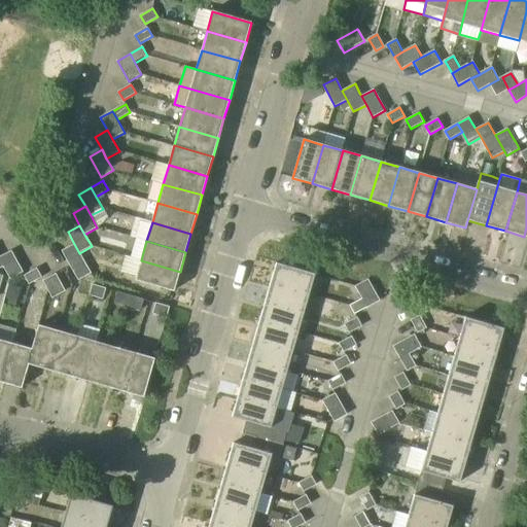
[(91,274),(79,253),(74,244),(62,251),(78,281),(91,274)]
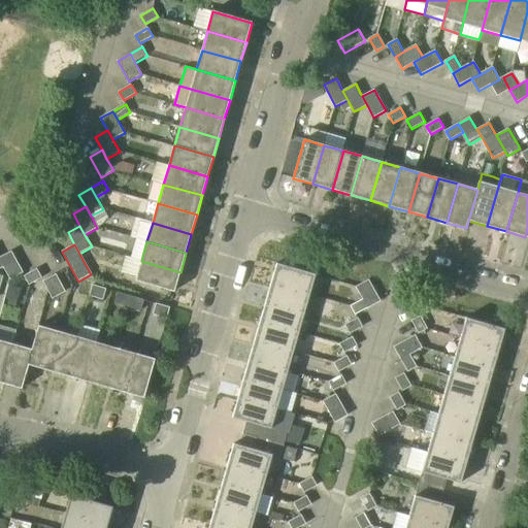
[(22,273),(18,264),(11,252),(0,258),(0,261),(3,267),(5,271),(9,279),(22,273)]
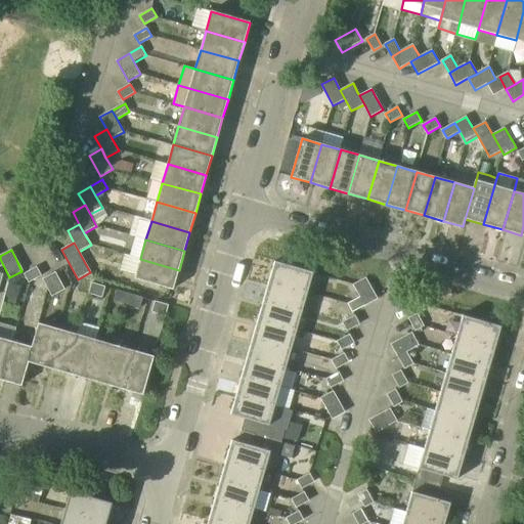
[(173,290),(179,270),(140,259),(135,278),(173,290)]
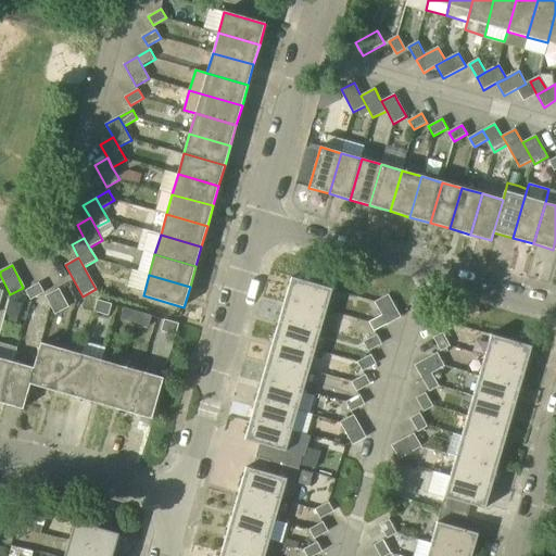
[(286,299),(326,310),(332,289),(292,277),(286,299)]
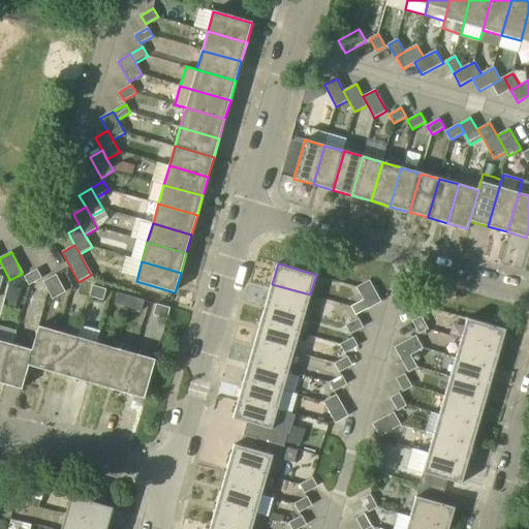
[(29,286),(42,279),(37,271),(25,277),(29,286)]
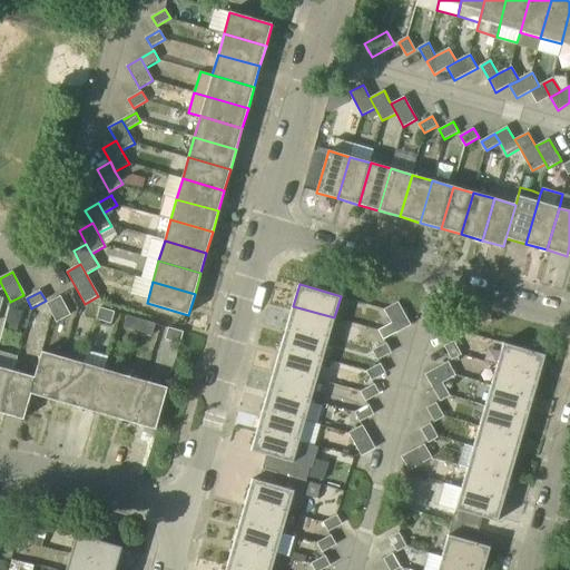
[(51,312),(65,305),(60,296),(47,303),(51,312)]
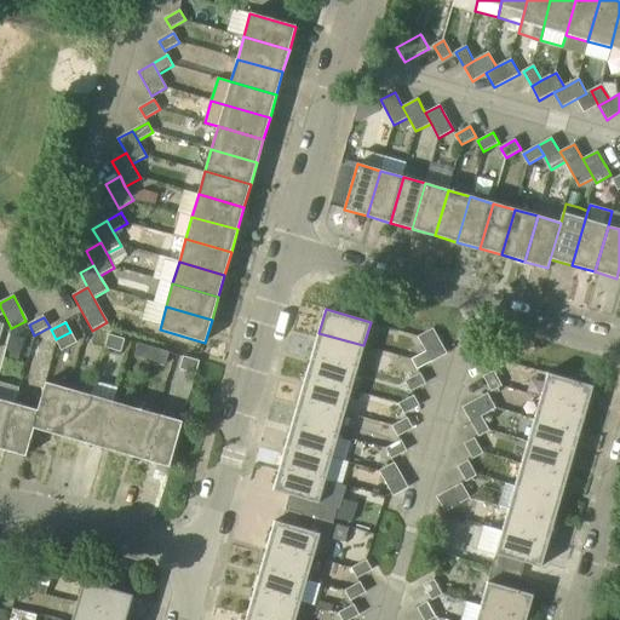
[(447,354),(442,345),(434,328),(419,337),(426,351),(432,361),(447,354)]
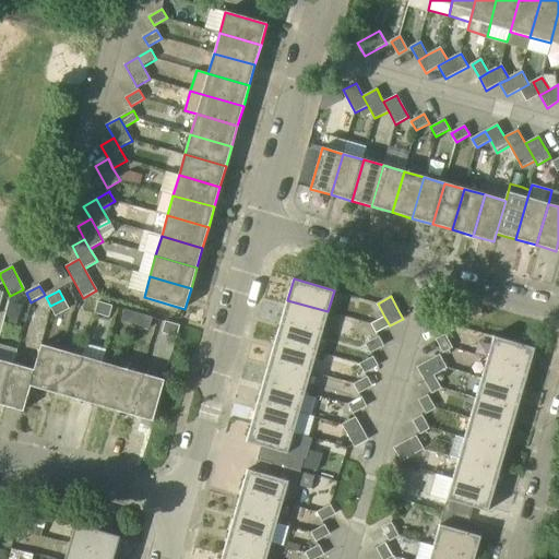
[(63,299),(50,306),(56,316),(69,308),(64,299),(63,299)]
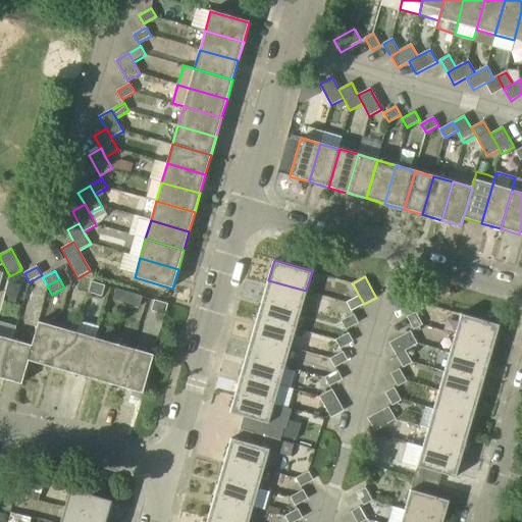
[(301,310),(306,291),(268,280),(263,299),(301,310)]
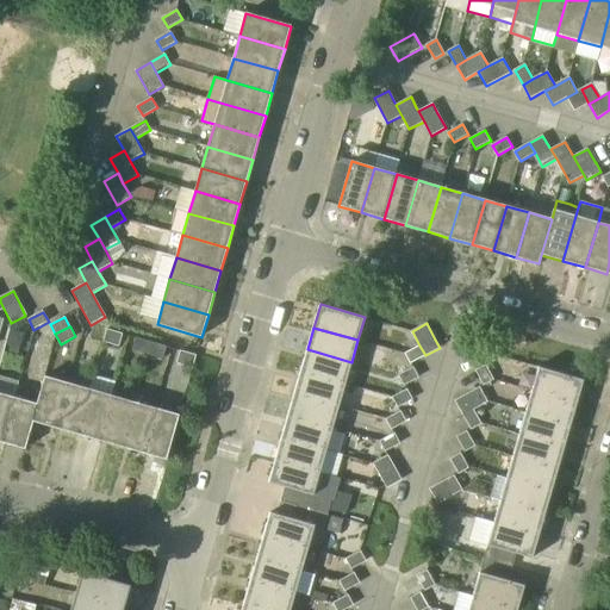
[(120,335),(105,330),(101,342),(117,347),(120,335)]
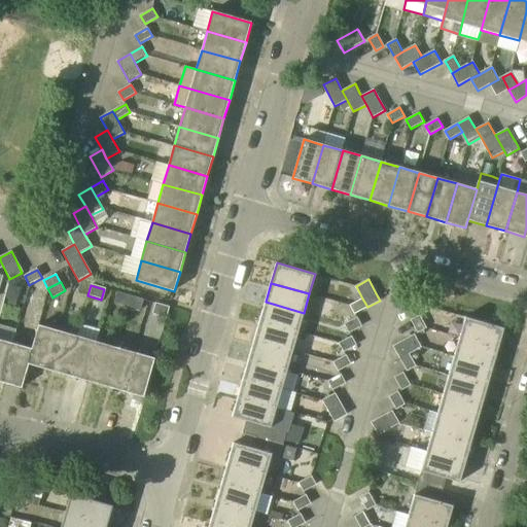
[(128,307),(131,296),(115,292),(112,303),(128,307)]
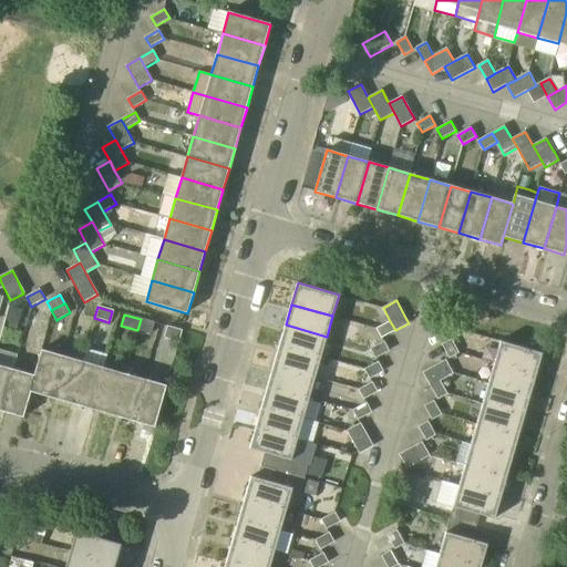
[(142,364),(150,333),(153,323),(141,319),(137,330),(130,361),(142,364)]
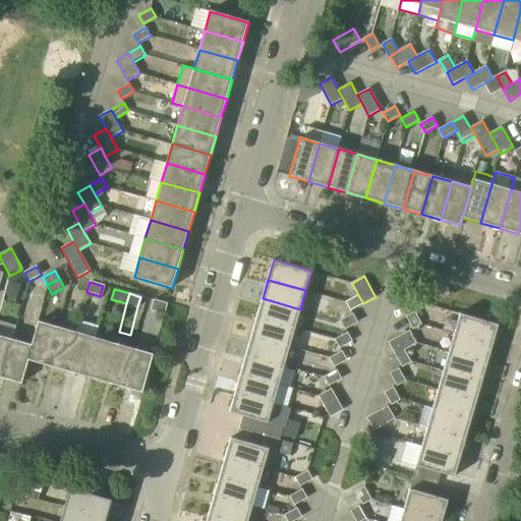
[(427,305),(426,304),(420,293),(412,298),(418,310),(427,305)]
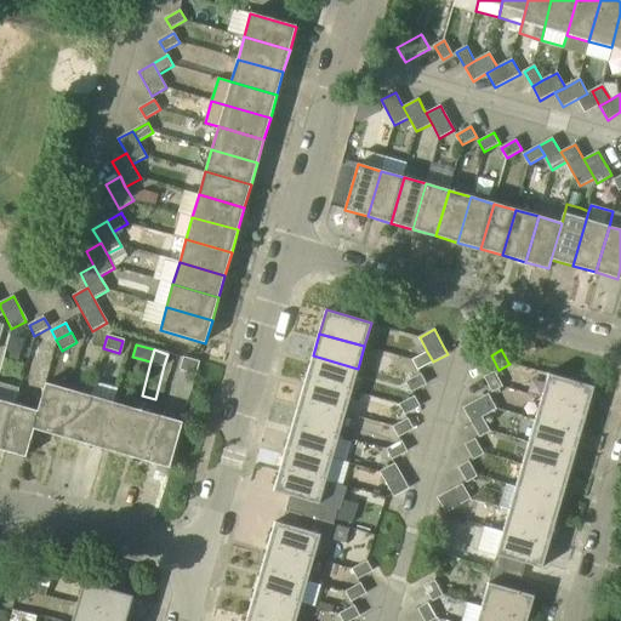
[(419,370),(433,362),(427,352),(414,359),(419,370)]
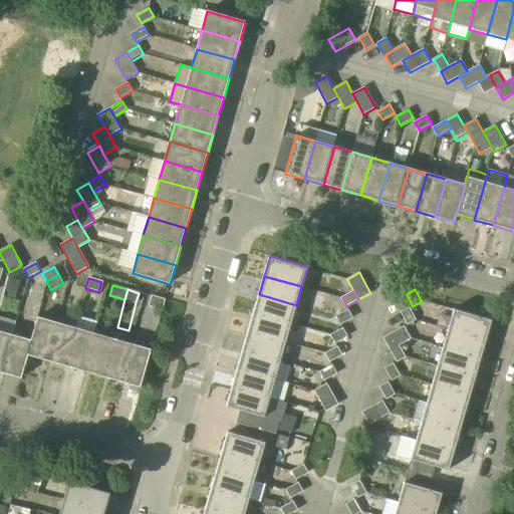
[(291,323),(296,305),(259,294),(253,313),(291,323)]
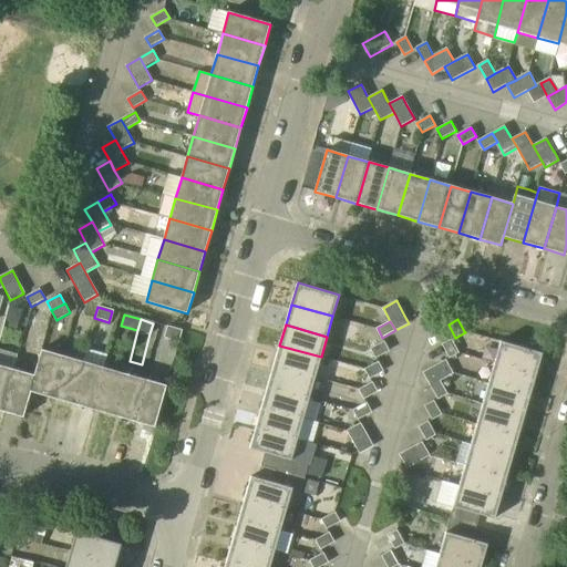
[(179,342),(183,330),(168,327),(165,338),(179,342)]
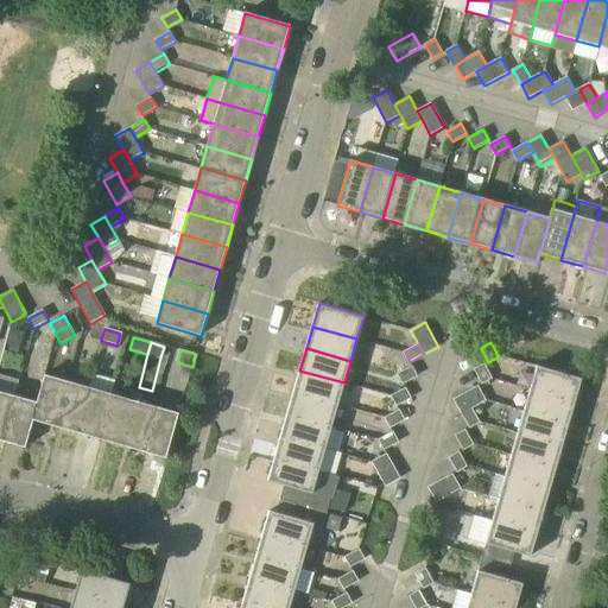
[(475,369),(482,384),(492,378),(485,365),(475,369)]
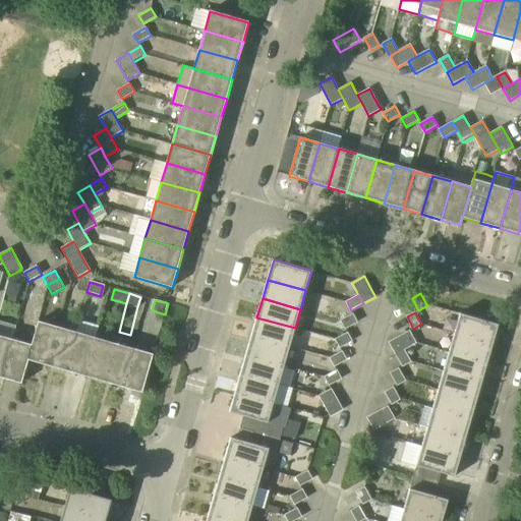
[(341,321),(346,329),(358,322),(353,313),(341,321)]
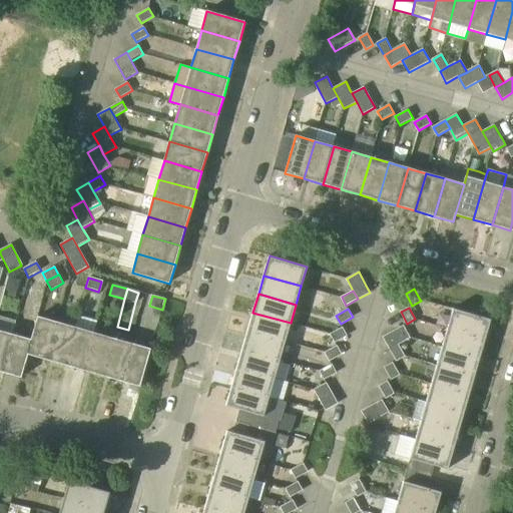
[(485,339),(490,320),(453,309),(447,329),(485,339)]
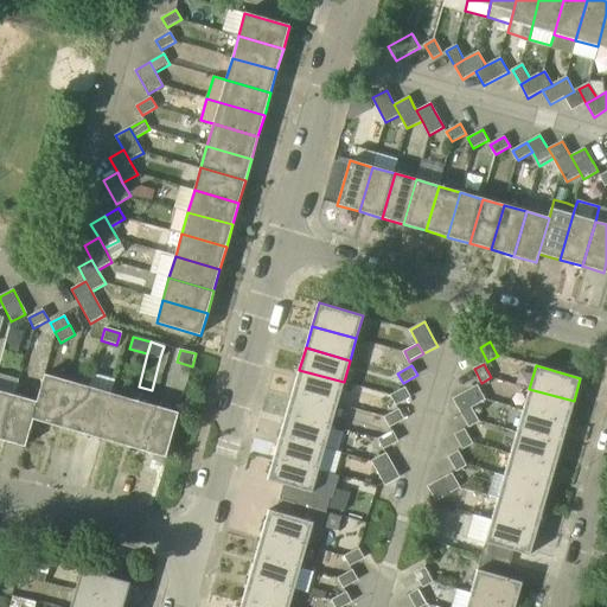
[(338,404),(344,382),(299,370),(293,391),(338,404)]
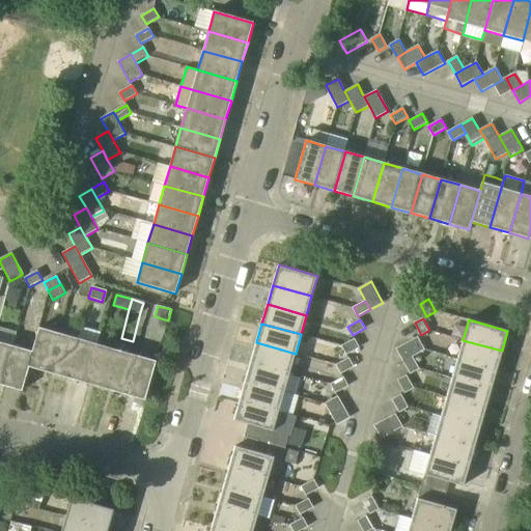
[(32,352),(27,366),(29,367),(48,372),(58,333),(39,328),(32,352)]
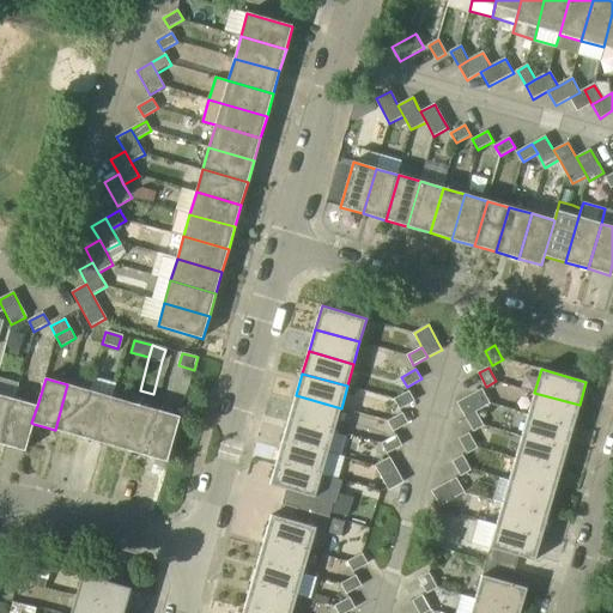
[(77,436),(90,392),(67,384),(55,430),(77,436)]
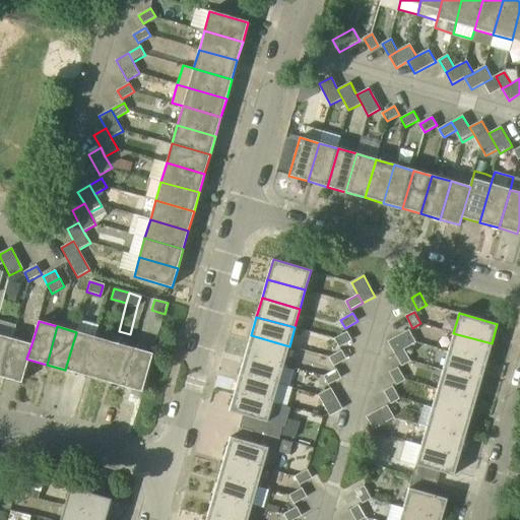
[(395,353),(403,349),(415,342),(408,330),(388,341),(395,353)]
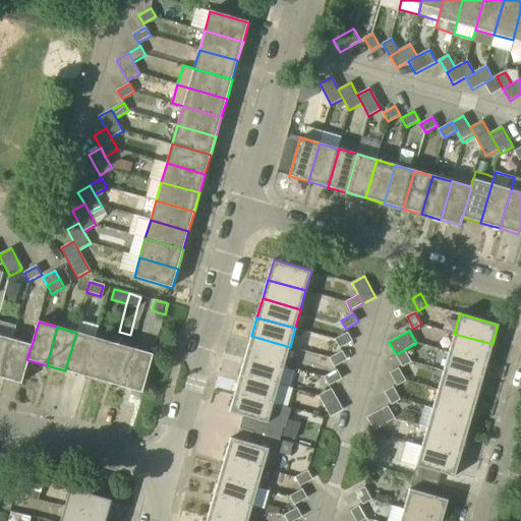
[(84,377),(96,338),(76,333),(65,370),(84,377)]
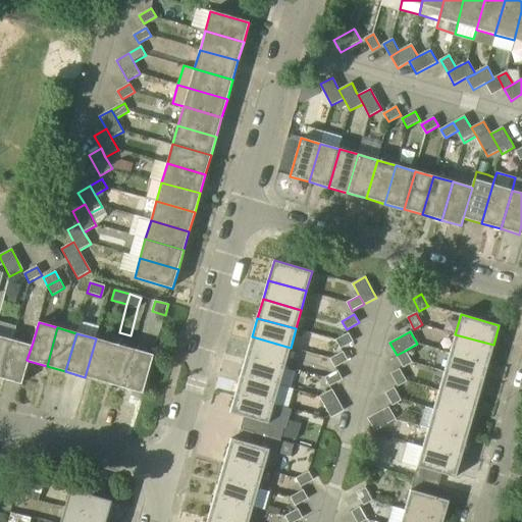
[(336,340),(341,349),(353,342),(349,333),(336,340)]
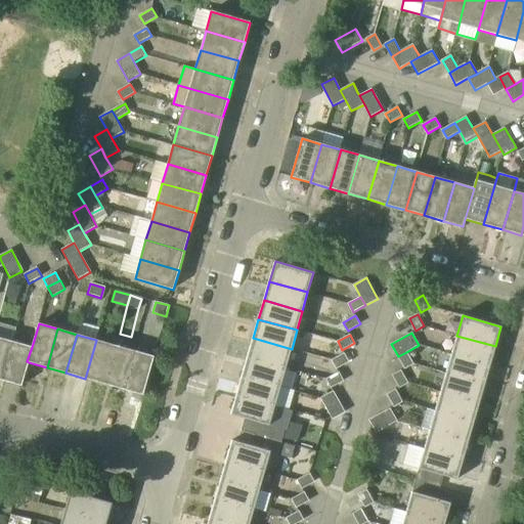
[(139,336),(136,347),(157,351),(159,340),(139,336)]
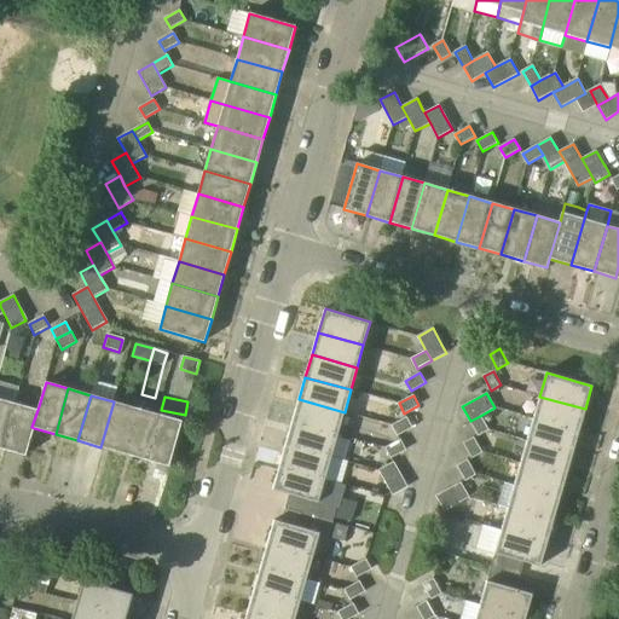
[(579,432),(585,409),(539,397),(533,418),(579,432)]
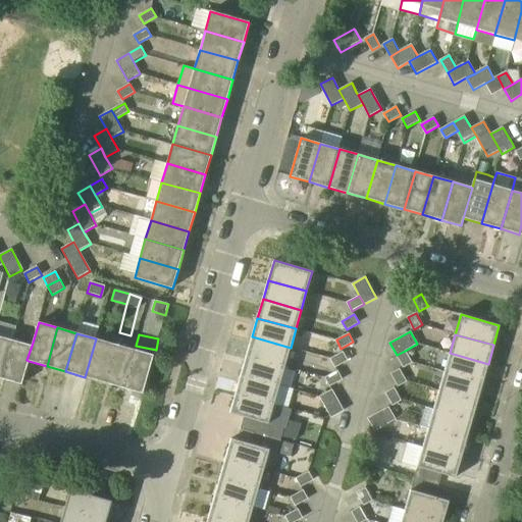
[(0,377),(2,378),(13,341),(0,336),(0,377)]
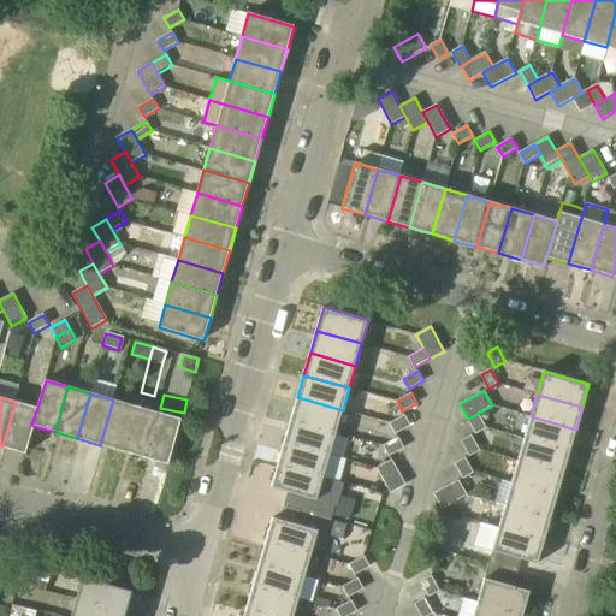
[(336,432),(343,410),(297,397),(291,420),(336,432)]
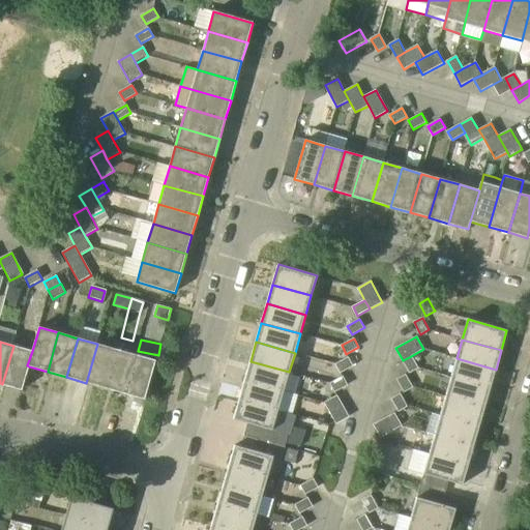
[(105,388),(116,349),(97,344),(86,383),(105,388)]
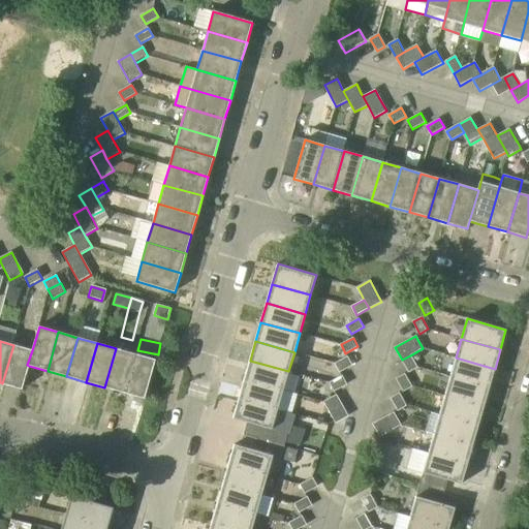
[(32,350),(13,345),(2,383),(22,390),(29,366),(27,365),(32,350)]
